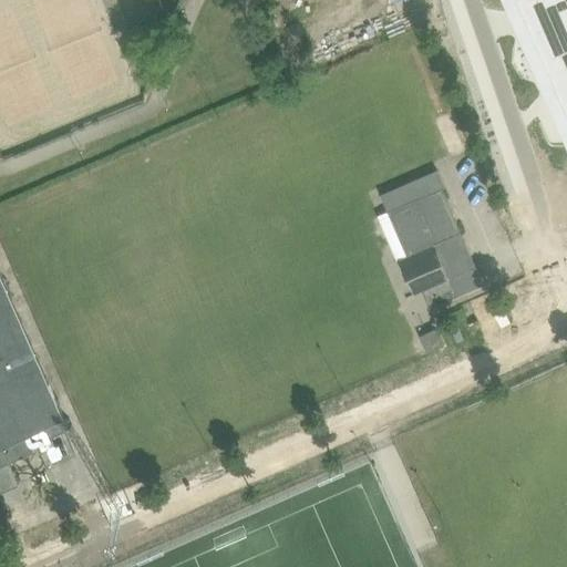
[(566,0),(517,0),(524,14),(566,112),(566,0)]
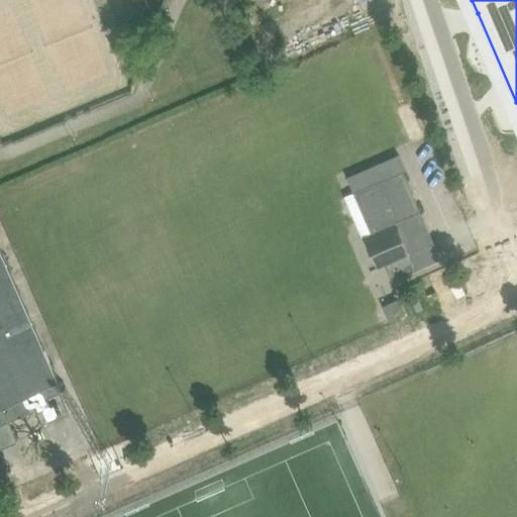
[(372,232),(364,235),(378,268),(385,265),(392,280),(441,259),(403,171),(406,170),(399,153),(347,176),(372,232)]
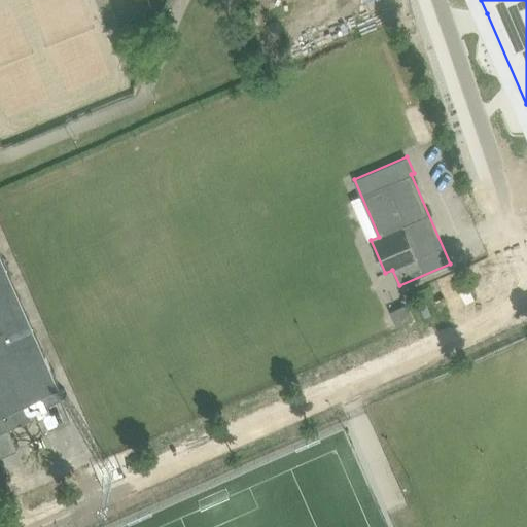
[(55,389),(59,387),(0,252),(0,457),(0,456),(0,431),(31,418),(29,414),(60,400),(55,389)]
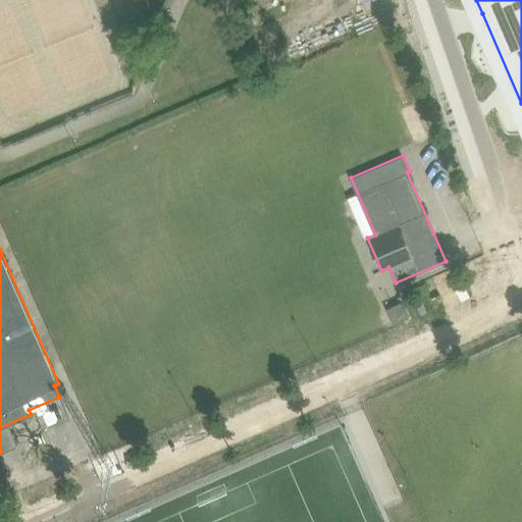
[(465,288),(456,292),(461,302),(470,298),(465,288)]
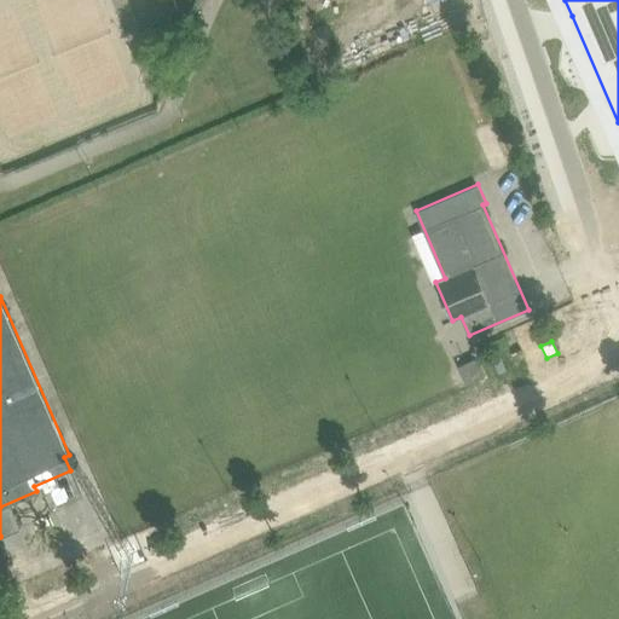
[(501,357),(492,360),(497,375),(507,371),(501,357)]
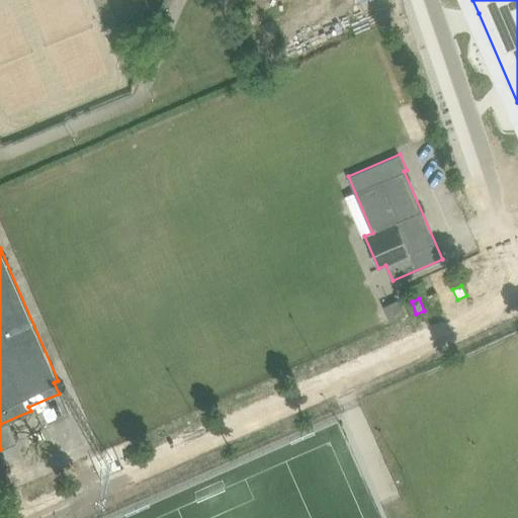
[(406,316),(399,299),(382,306),(390,322),(406,316)]
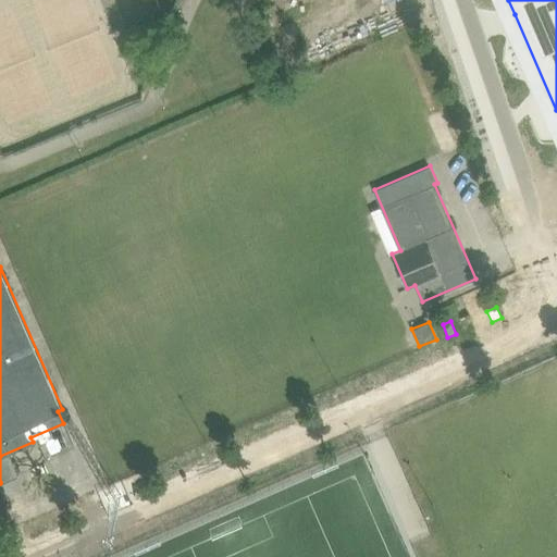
All buildings are outlined.
